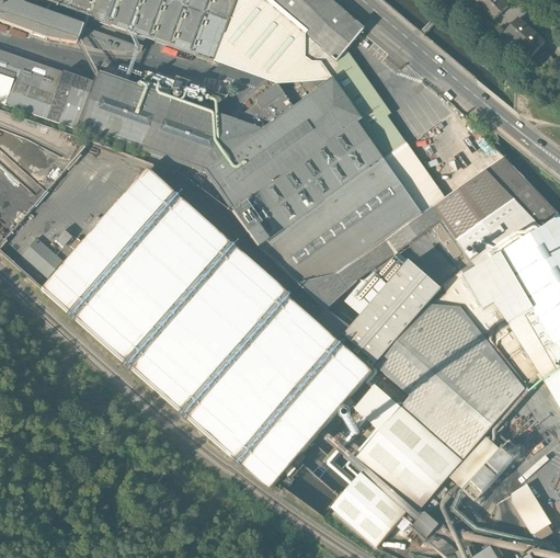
[(47,0),(275,82),(333,77),(323,61),(310,60),(305,56),(305,33),(264,0),(0,0),(0,19),(44,36),(75,41),(75,40),(92,45),(112,48),(133,49),(133,48),(138,49),(139,45),(16,0),(47,0)]
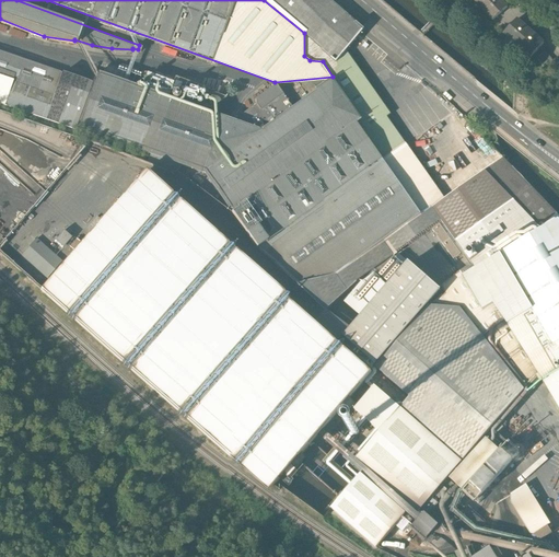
[(264,0),(304,33),(336,60),(346,48),(358,34),(356,20),(333,0),(264,0)]
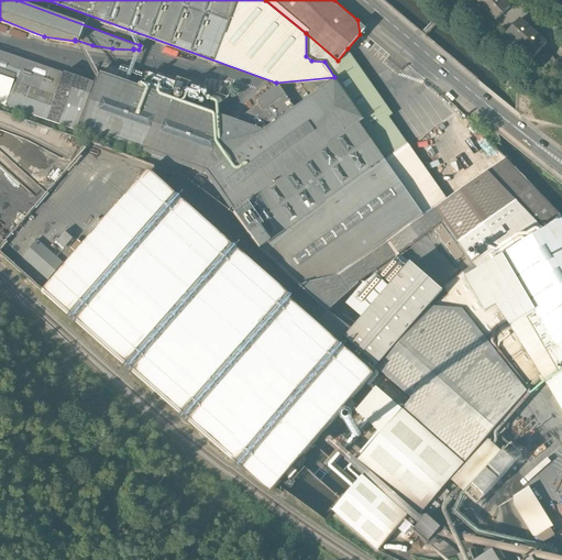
[(509,6),(505,0),(477,0),(495,19),(509,6)]
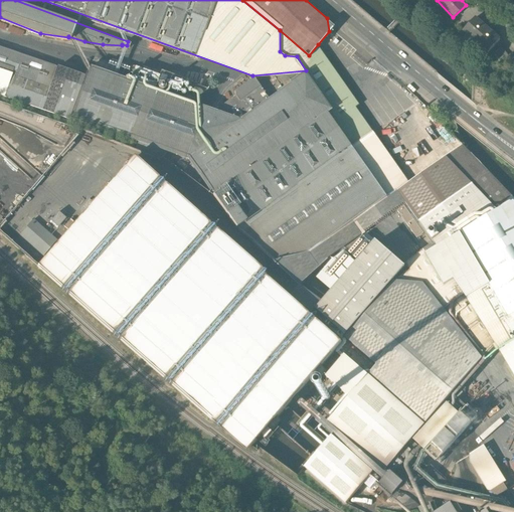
[(501,39),(477,15),(464,28),(487,52),(501,39)]
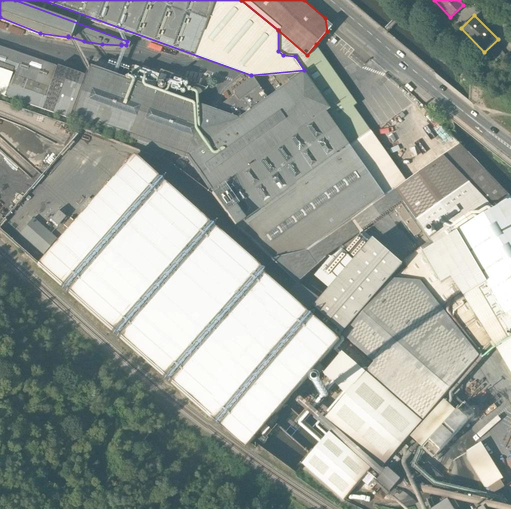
[(307,55),(304,70),(291,79),(266,95),(251,75),(232,87),(232,93),(211,107),(183,97),(187,97),(191,96),(195,94),(206,86),(135,61),(119,59),(118,62),(107,58),(107,59),(98,56),(94,66),(88,64),(84,74),(9,47),(0,45),(0,90),(69,116),(70,114),(135,138),(132,147),(157,156),(159,153),(209,191),(233,224),(235,225),(231,230),(242,239),(246,234),(299,280),(326,255),(360,232),(350,218),(394,187),(405,179),(353,105),(357,103),(316,44),(307,55)]
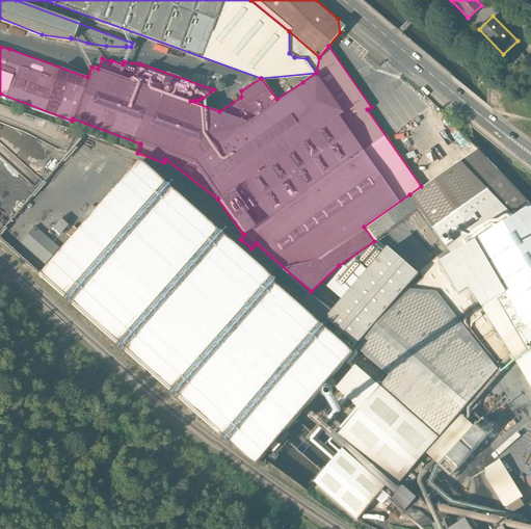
[(518,47),(508,53),(514,61),(520,58),(524,55),(518,47)]
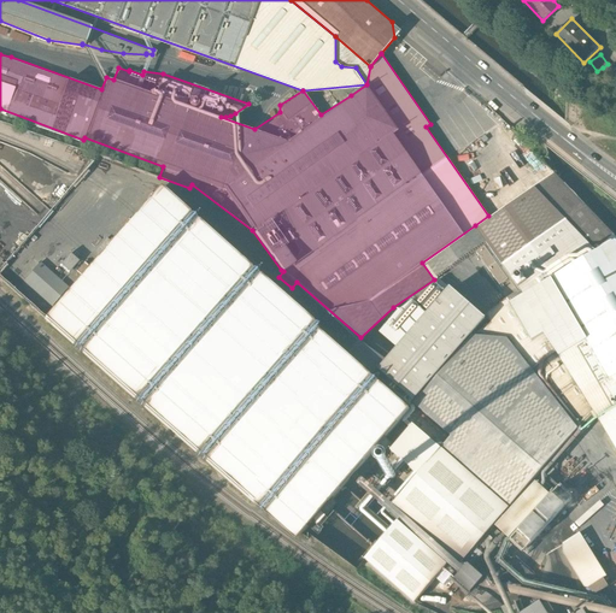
[(608,64),(603,68),(614,84),(615,82),(615,64),(612,60),(608,64)]
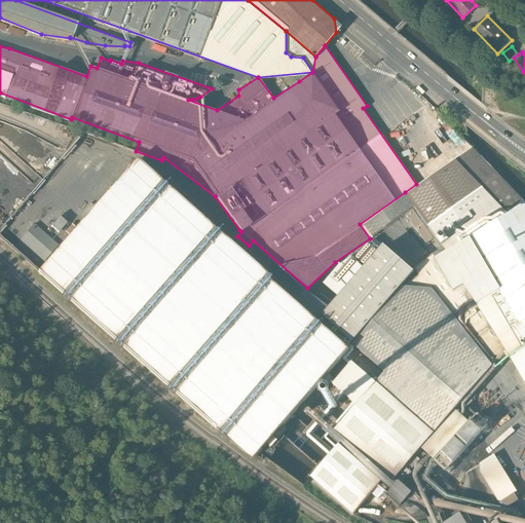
[(524,199),(472,145),(416,184),(405,192),(447,252),(436,258),(453,289),(462,284),(475,301),(511,356),(510,356),(524,382),(524,199)]
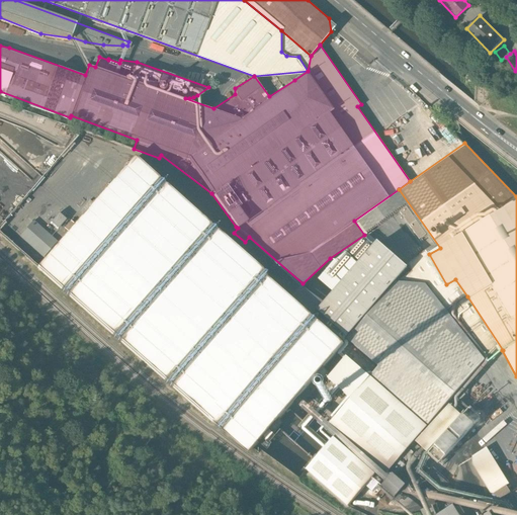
[(0,173),(1,172),(0,171),(3,167),(8,172),(16,162),(0,148),(0,173)]
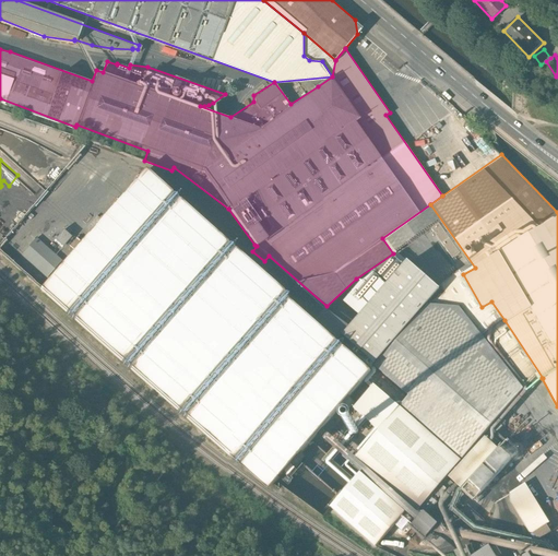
[(348,395),(370,370),(143,168),(125,189),(40,285),(268,487),(284,469),(289,462),(291,461),(295,464),(305,453),(300,450),(310,438),(343,401),(348,406),(354,400),(348,395)]
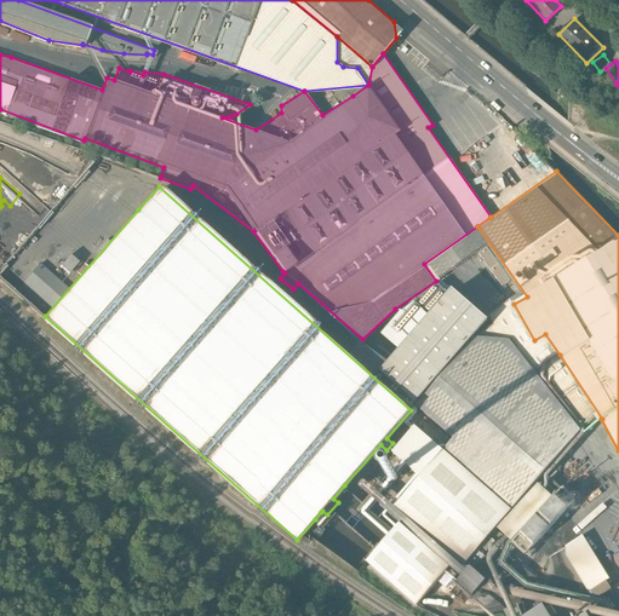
[(79,259),(69,252),(59,263),(69,270),(79,259)]
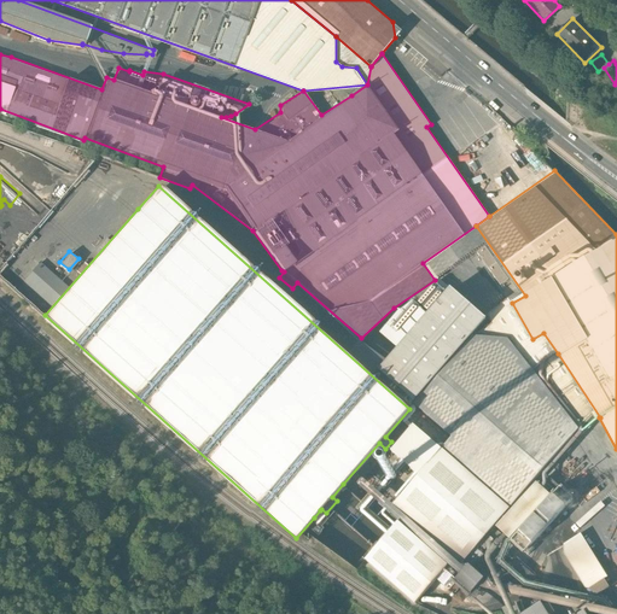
[(64,285),(36,261),(21,279),(48,302),(64,285)]
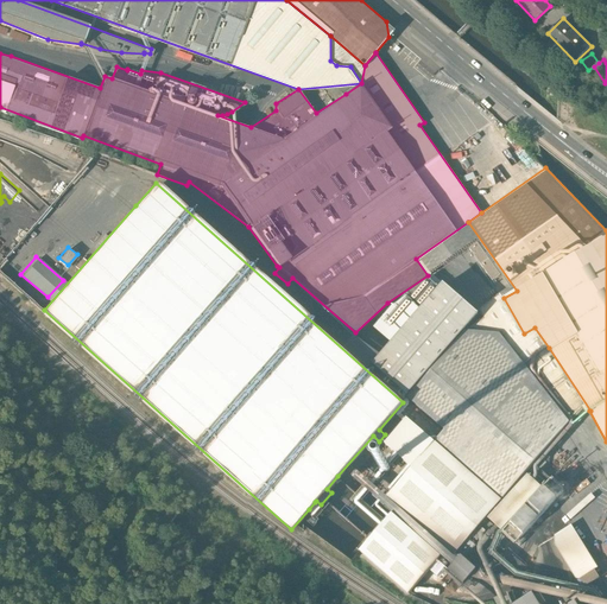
[(408,392),(478,312),(443,283),(440,279),(436,283),(428,275),(393,303),(374,325),(392,341),(373,363),(383,370),(378,376),(393,389),(398,385),(408,392)]
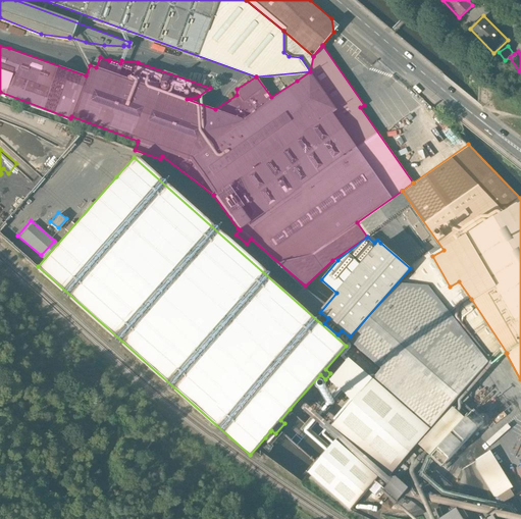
[(448,402),(484,361),(427,286),(399,283),(350,340),(381,367),(372,377),(349,357),(329,379),(353,400),(332,424),(341,431),(308,469),(350,506),(374,476),(397,496),(408,484),(398,476),(409,463),(409,460),(418,451),(410,444),(414,438),(448,402)]
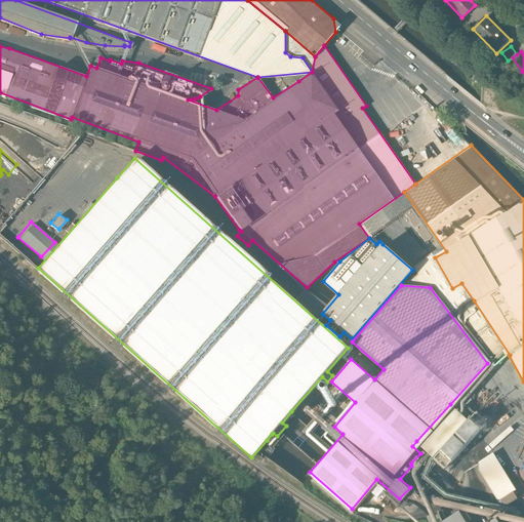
[(466,418),(450,404),(416,441),(432,455),(466,418)]
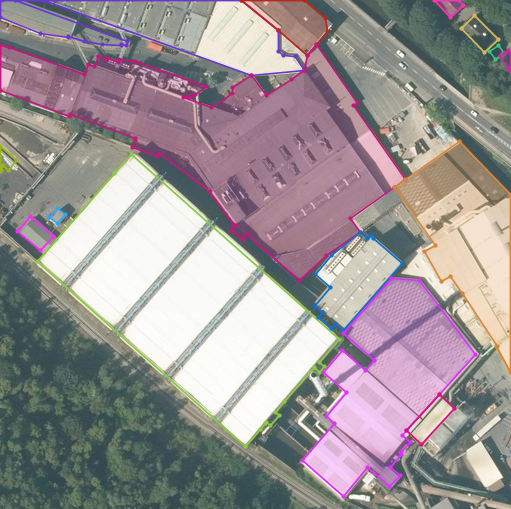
[(261,436),(294,466),(322,434),(284,401),(275,412),(279,415),(270,425),(269,426),(265,423),(260,429),(264,433),(261,436)]
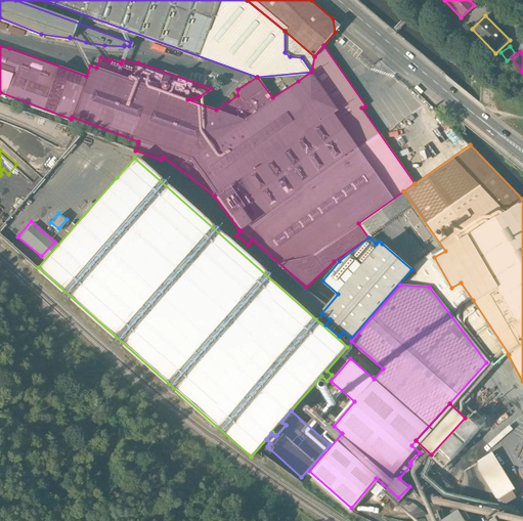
[(485,421),(474,410),(432,457),(443,467),(485,421)]
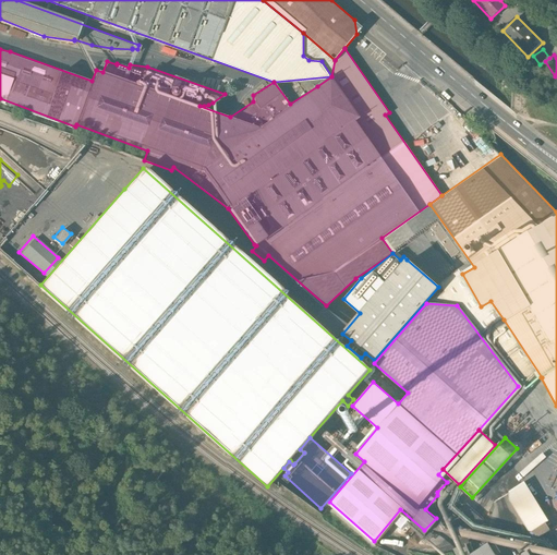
[(547,518),(523,480),(508,490),(508,497),(529,530),(544,520),(547,518)]
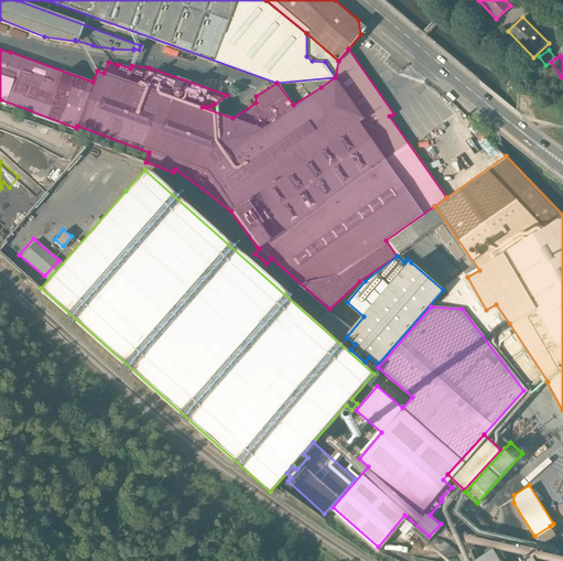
[(550,526),(534,536),(539,542),(554,532),(550,526)]
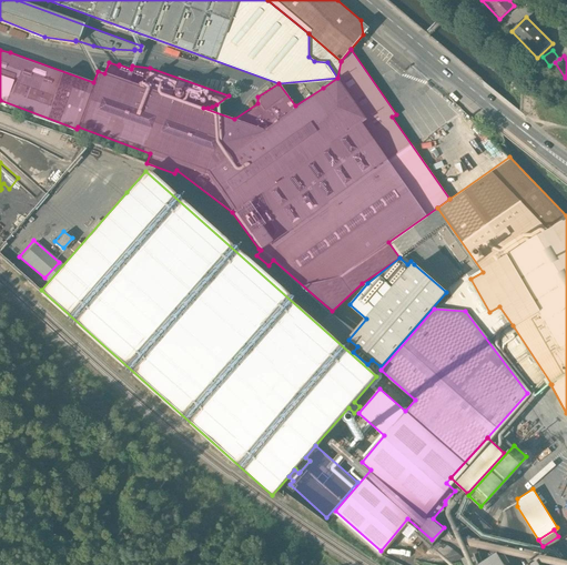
[(500,548),(478,563),(478,564),(538,564),(536,561),(528,564),(503,564),(508,561),(500,548)]
